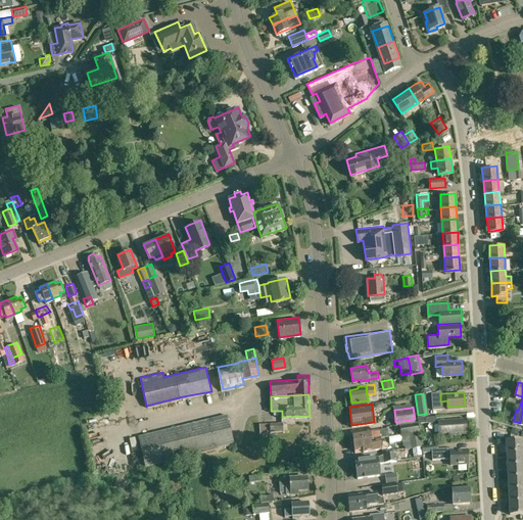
[(138,435),(145,465),(234,442),(227,413),(138,435)]
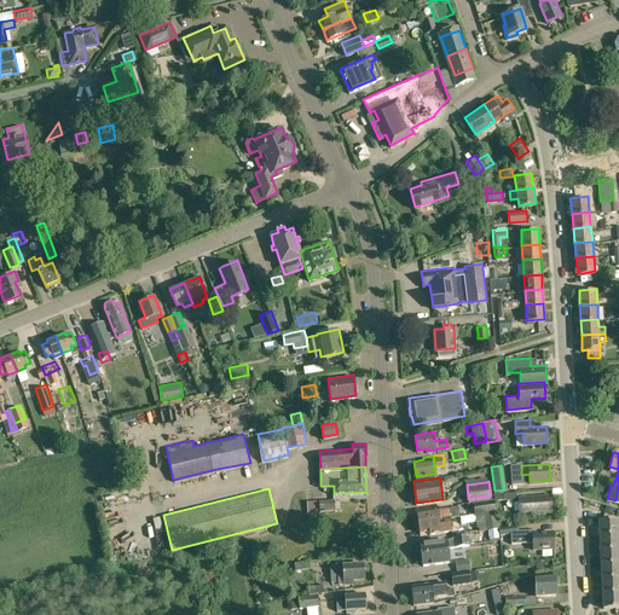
[(519,497),(519,512),(551,510),(550,494),(519,497)]
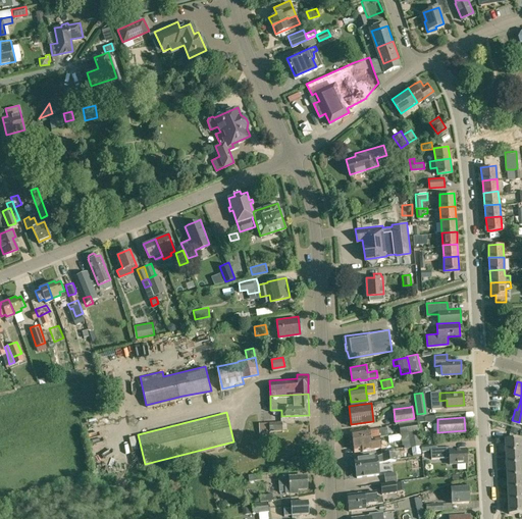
[(281,420),(269,421),(270,429),(282,428),(281,420)]
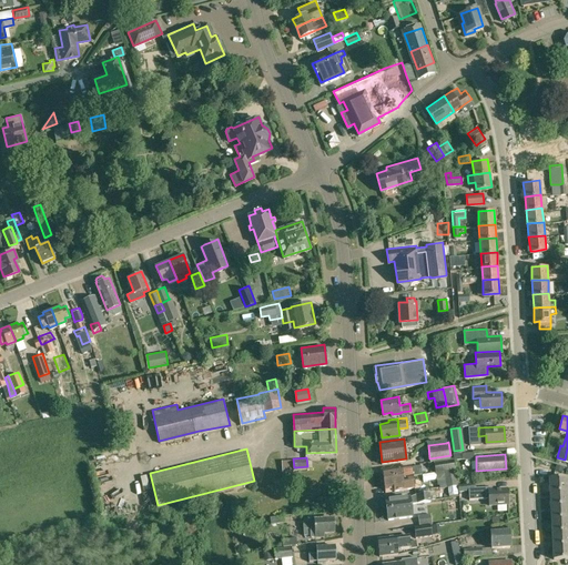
[(455,457),(434,461),(435,470),(442,468),(456,466),(455,457)]
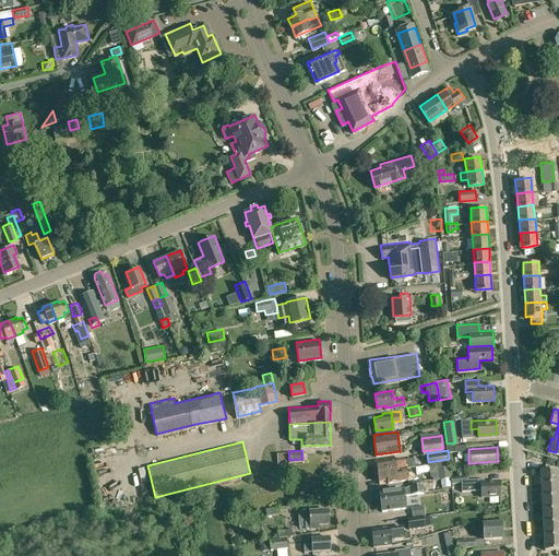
[(289,460),(288,451),(277,451),(277,463),(289,462),(289,460)]
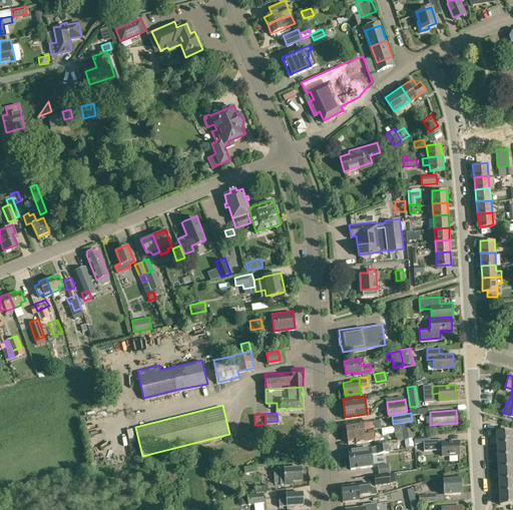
[(345,423),(347,430),(364,428),(364,429),(373,428),(372,420),(363,421),(345,423)]
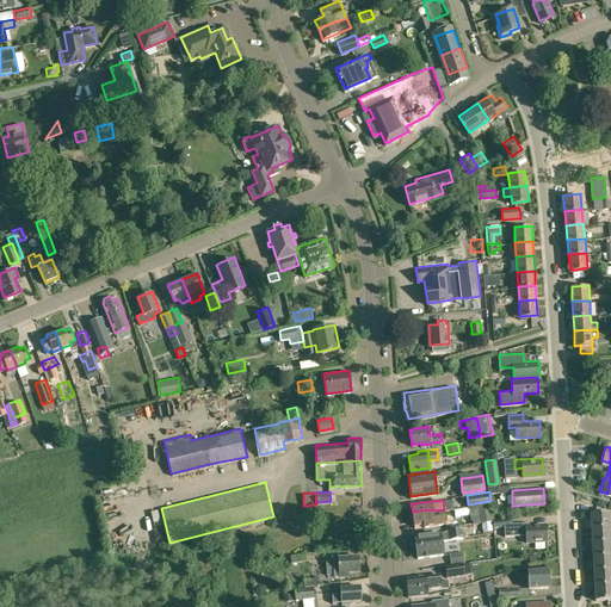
[(491,501),(475,503),(477,520),(481,520),(493,519),(491,501)]
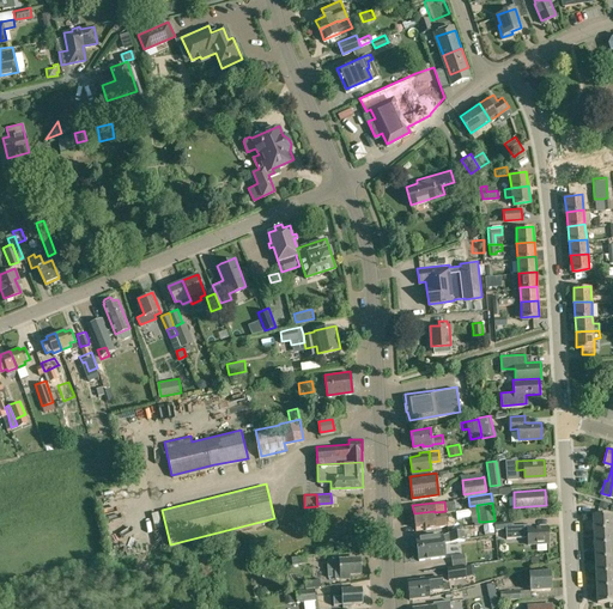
[(445,511),(435,512),(435,511),(414,513),(416,525),(436,523),(436,525),(447,523),(445,516),(445,511)]
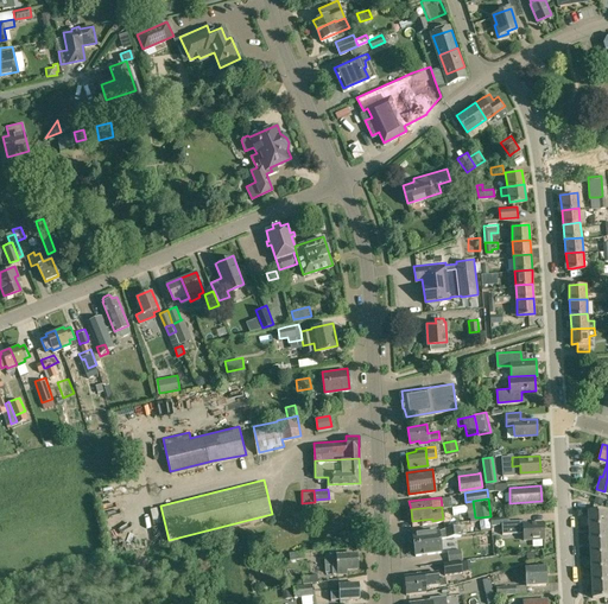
[(588,509),(589,523),(607,522),(607,508),(588,509)]
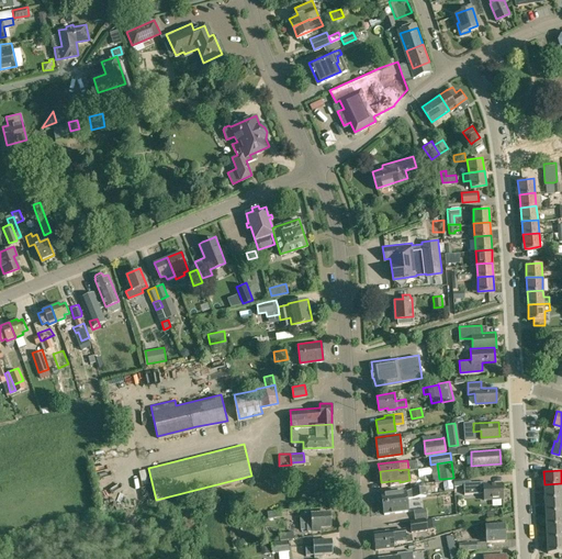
[(453,478),(453,482),(454,484),(470,482),(470,476),(453,478)]
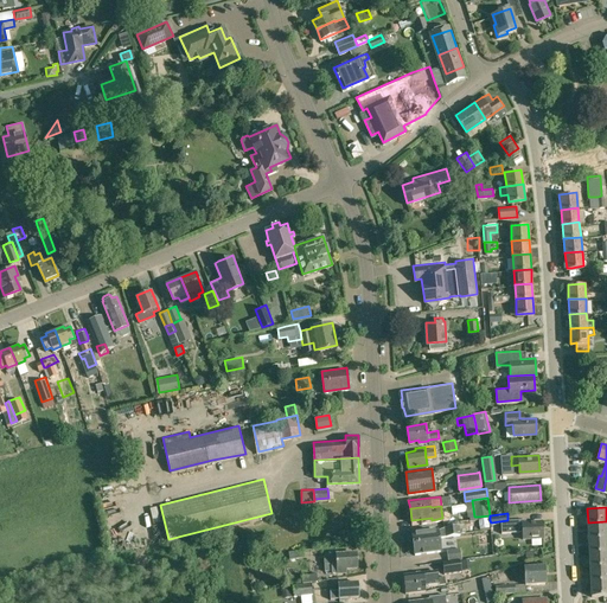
[(490,515),(478,517),(479,527),(491,525),(490,520),(490,515)]
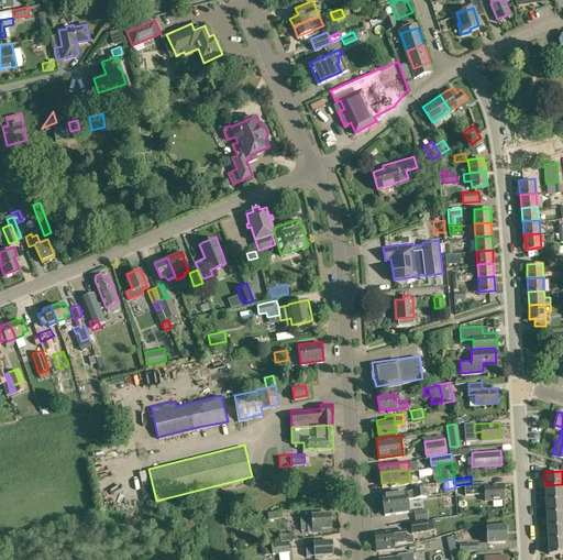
[(485,487),(485,498),(504,497),(503,483),(488,483),(488,481),(473,481),(474,489),(485,487)]
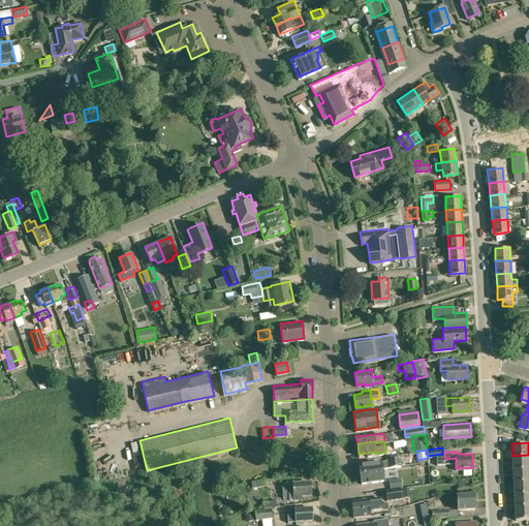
[(528,455),(512,456),(514,468),(528,467),(528,455)]
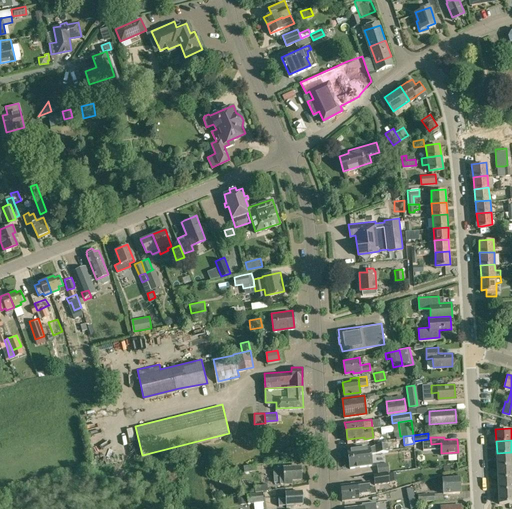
[(347,449),(348,456),(351,456),(351,457),(355,457),(355,458),(363,457),(363,453),(370,452),(376,451),(388,449),(387,442),(375,443),(370,446),(347,449)]
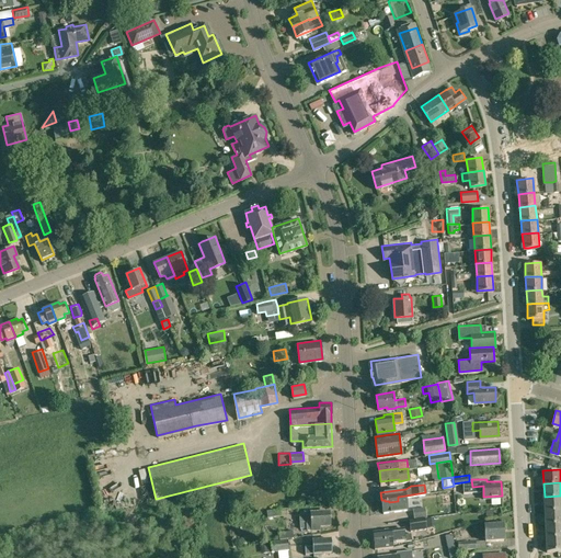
[(385,500),(381,500),(382,511),(408,509),(405,496),(398,497),(398,501),(389,502),(389,501),(385,501),(385,500)]
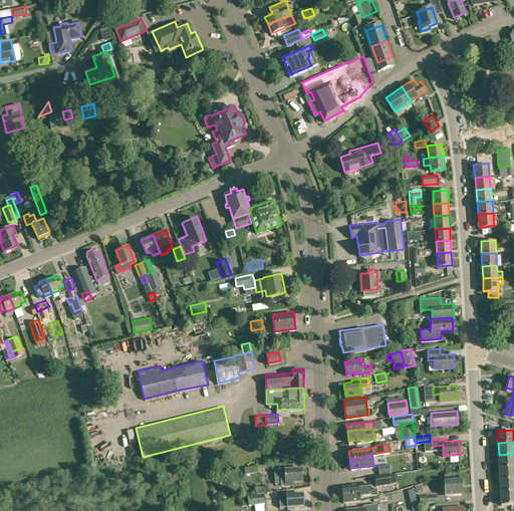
[(499,467),(513,466),(513,454),(499,455),(499,467)]
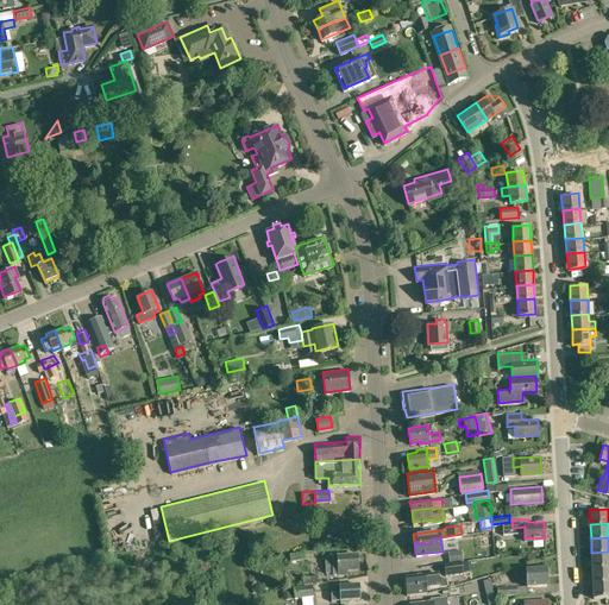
[(449,549),(450,561),(460,560),(463,560),(462,548),(449,549)]
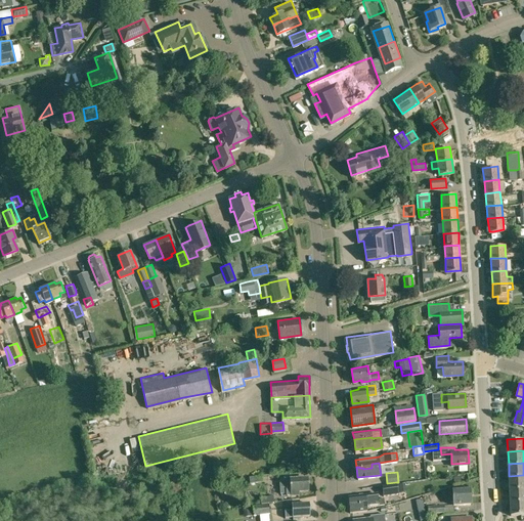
[(523,475),(509,476),(510,488),(523,487),(523,475)]
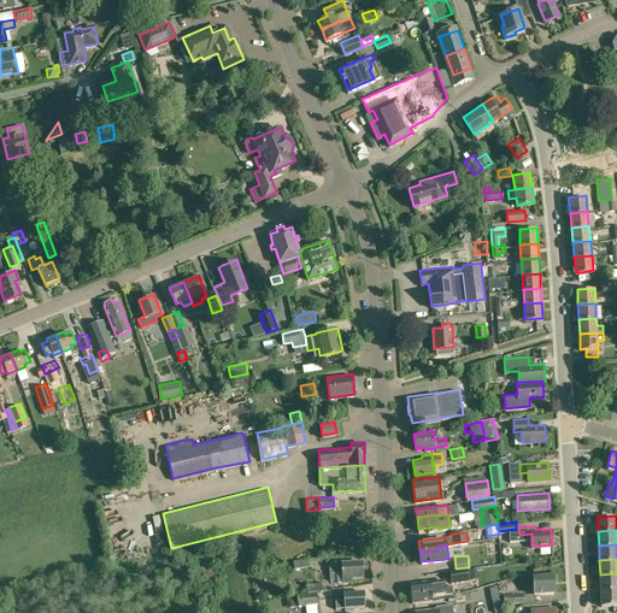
[(329,564),(330,578),(338,578),(338,579),(352,579),(352,575),(363,575),(362,561),(342,561),(342,563),(329,564)]
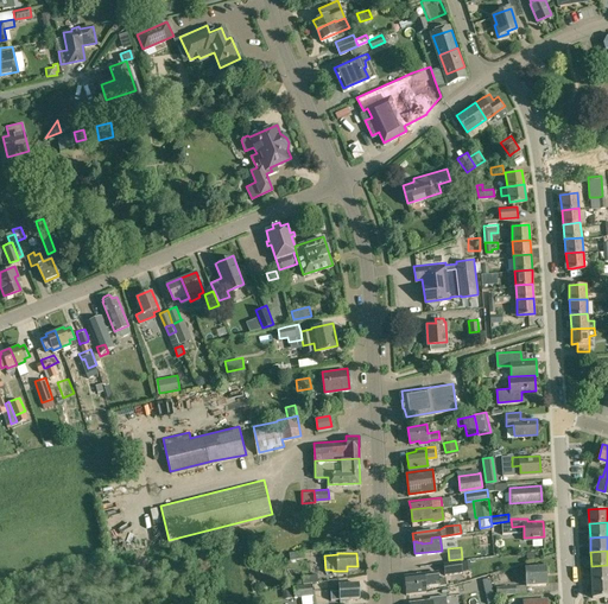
[(461,571),(460,559),(449,560),(443,560),(444,573),(461,571)]
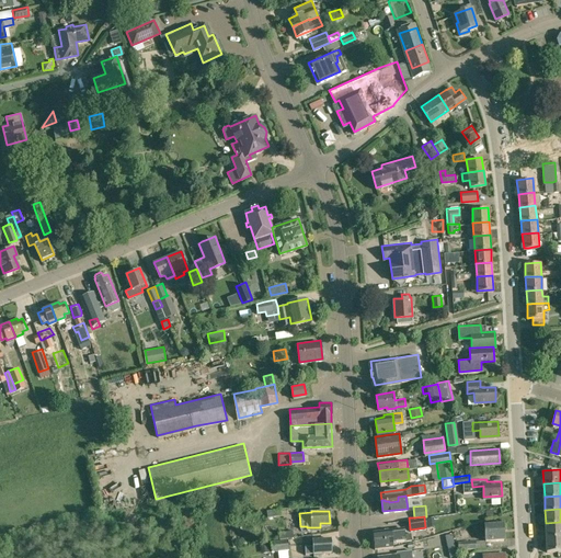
[(484,523),(485,539),(504,538),(503,522),(484,523)]
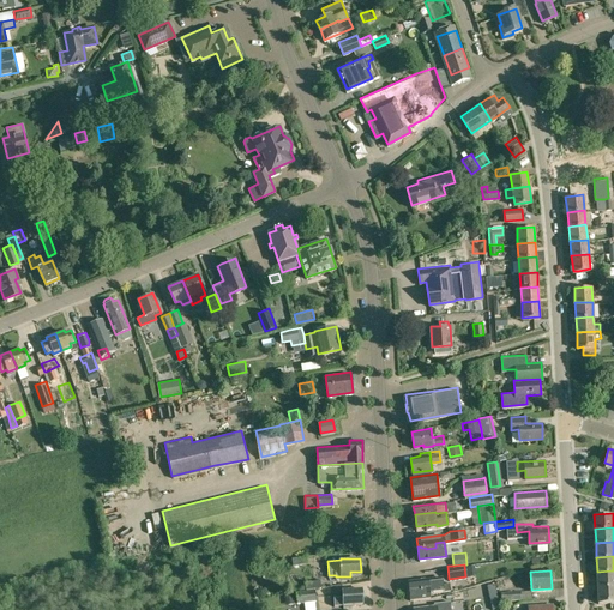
[(613,571),(597,572),(597,586),(613,585),(613,571)]
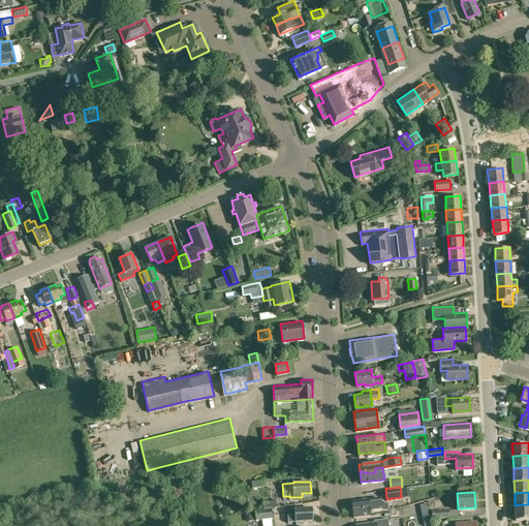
[(382,507),(394,506),(393,500),(381,502),(381,497),(352,500),(353,515),(370,514),(370,509),(382,507)]
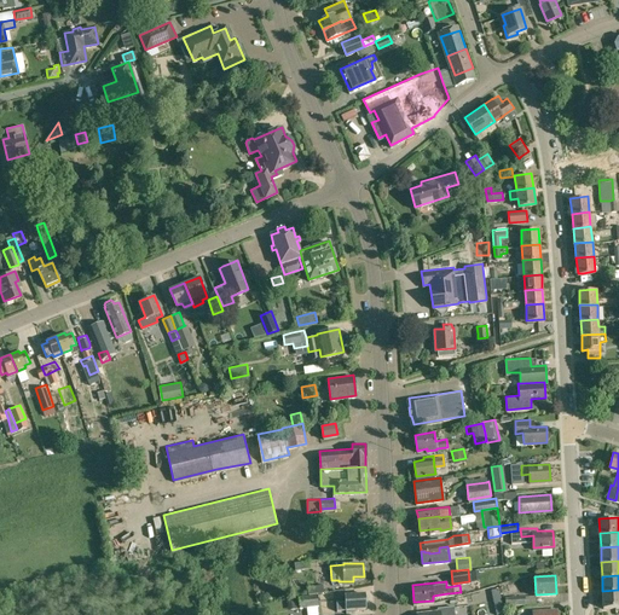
[(618,590),(602,591),(603,607),(618,605),(618,590)]
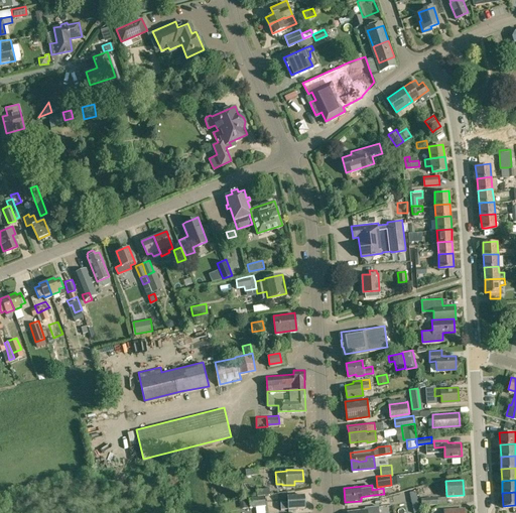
[(248,496),(249,506),(266,504),(265,494),(248,496)]
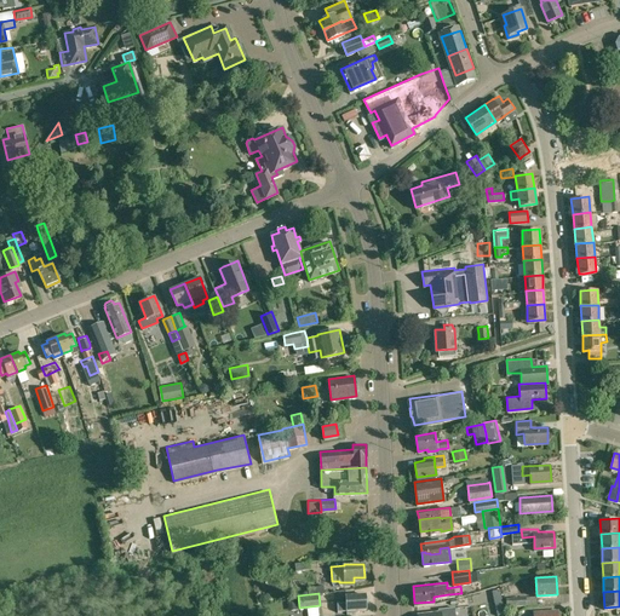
[(337,602),(337,610),(366,608),(366,593),(345,594),(346,602),(337,602)]
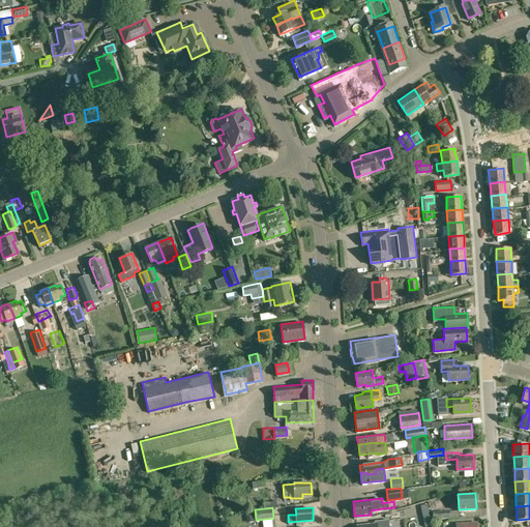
[(433,510),(433,521),(443,521),(443,517),(450,517),(449,509),(433,510)]
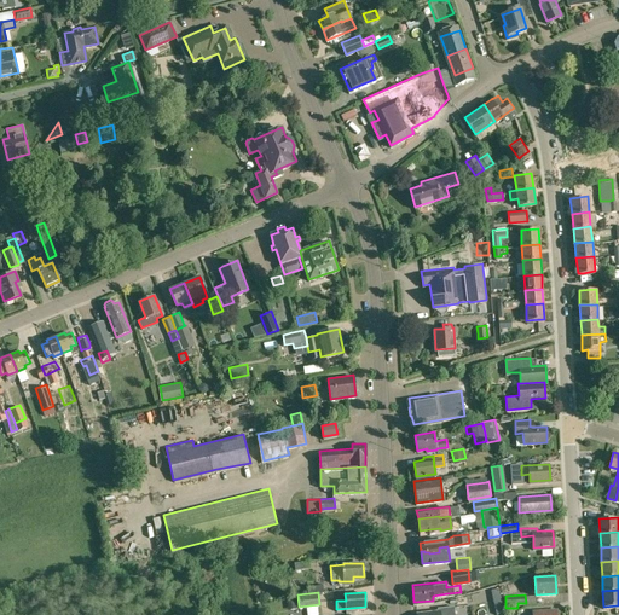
[(296,596),(288,597),(289,607),(298,605),(296,596)]
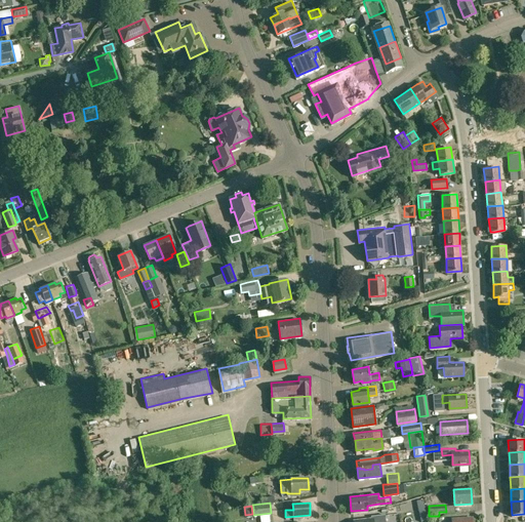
[(371,517),(354,519),(353,521),(386,521),(385,513),(371,515),(371,517)]
